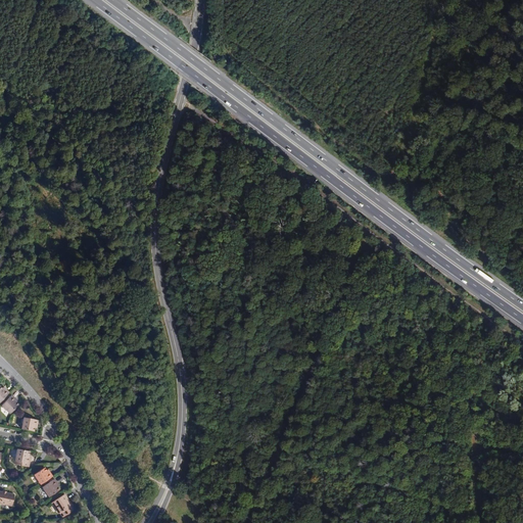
[(315,169),(313,172),(327,181),(329,179),(315,169)]
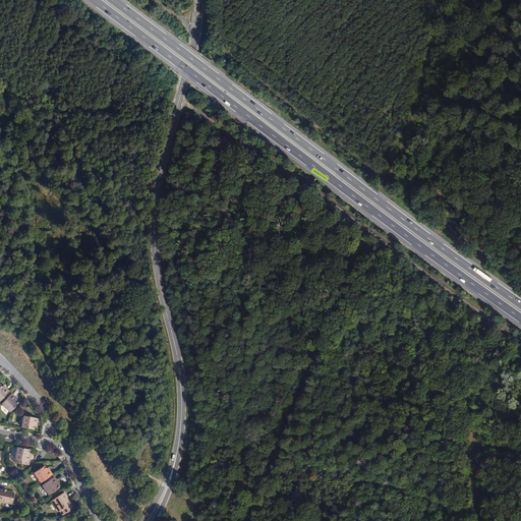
[(458,277),(457,280),(472,288),(473,286),(458,277)]
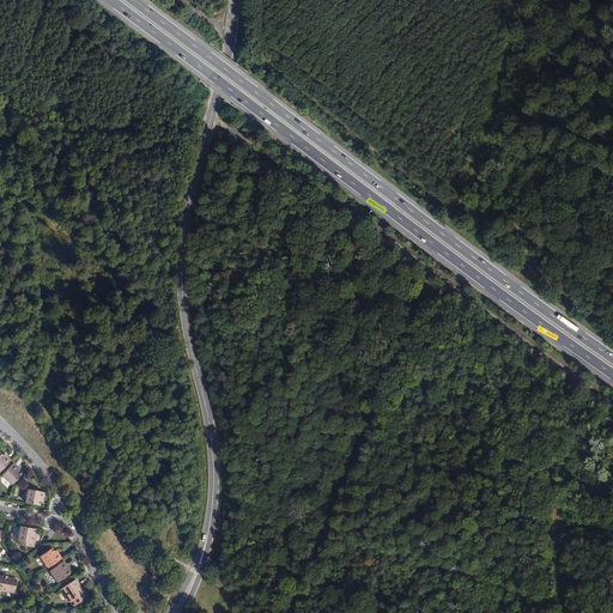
[(0,453),(0,472),(12,461),(5,454),(4,456),(0,453)]
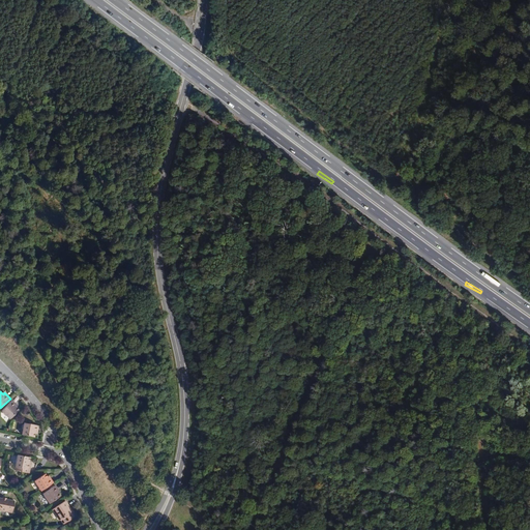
[(19,407),(12,401),(2,411),(10,419),(20,411),(17,408),(19,407)]
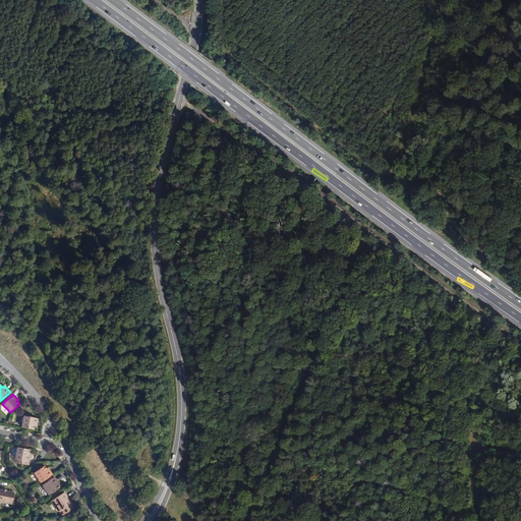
[(39,419),(24,416),(22,427),(34,430),(35,426),(37,427),(39,419)]
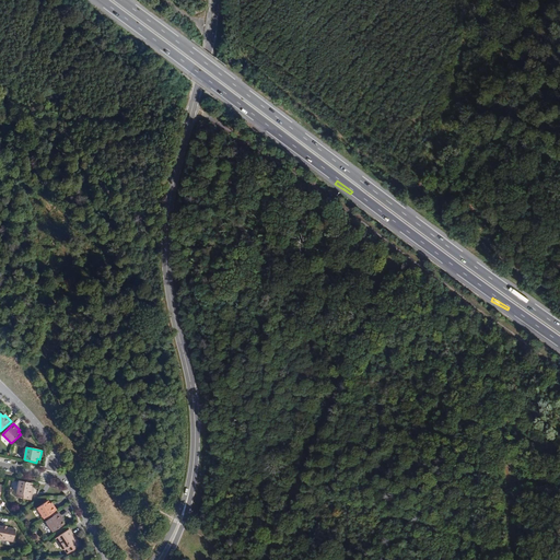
[(32,483),(20,481),(16,497),(30,499),(30,497),(32,497),(34,488),(32,488),(32,483)]
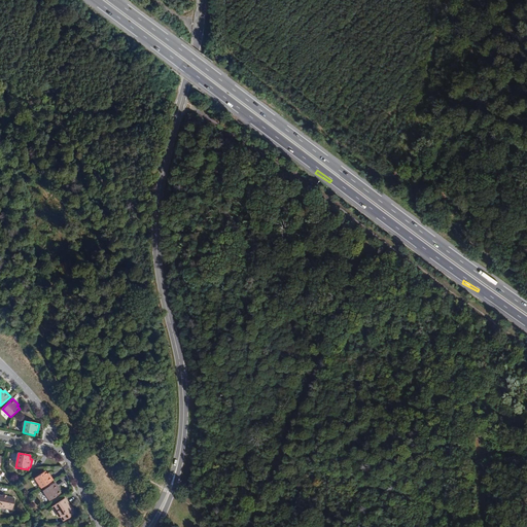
[(41,489),(54,481),(48,473),(47,475),(45,471),(35,479),(41,489)]
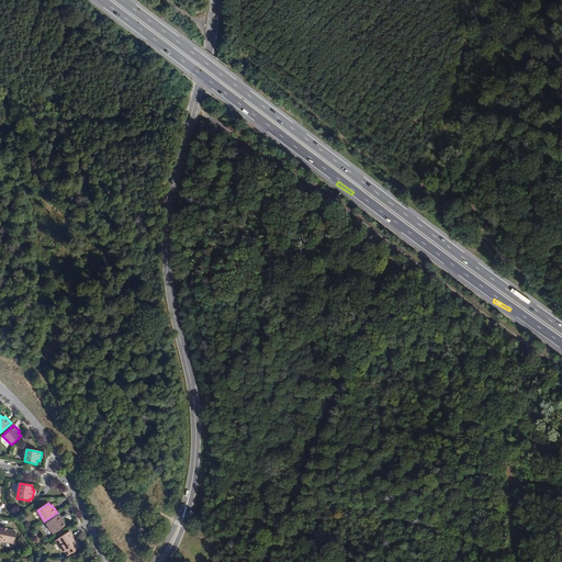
[(59,515),(46,524),(53,535),(64,527),(62,524),(64,523),(59,515)]
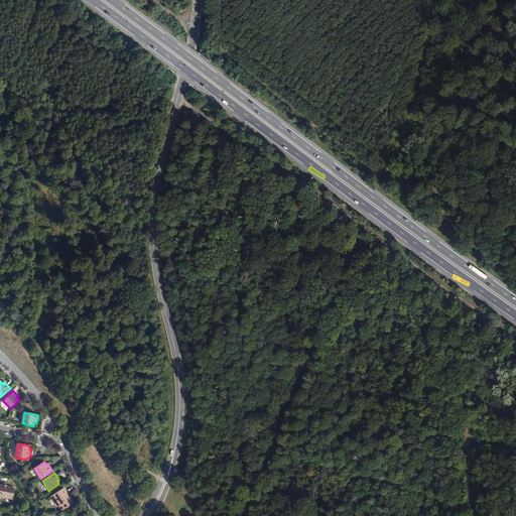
[(14,488),(9,487),(4,486),(0,485),(0,497),(12,499),(14,488)]
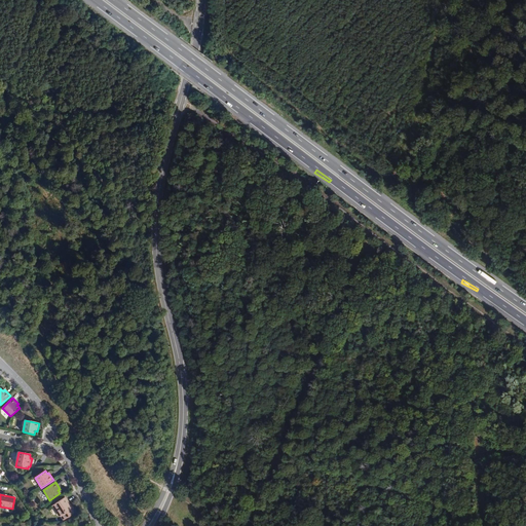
[(65,497),(52,506),(53,509),(55,509),(58,512),(58,514),(59,516),(61,516),(64,521),(74,514),(71,509),(72,509),(65,497)]
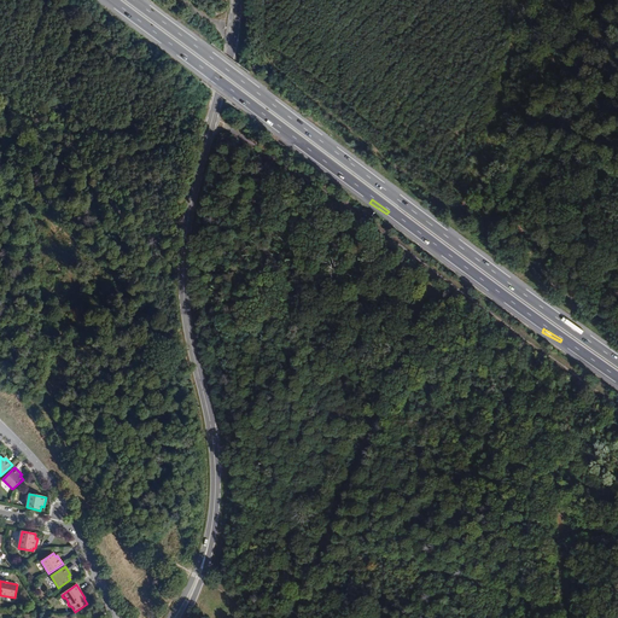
All buildings are outlined.
